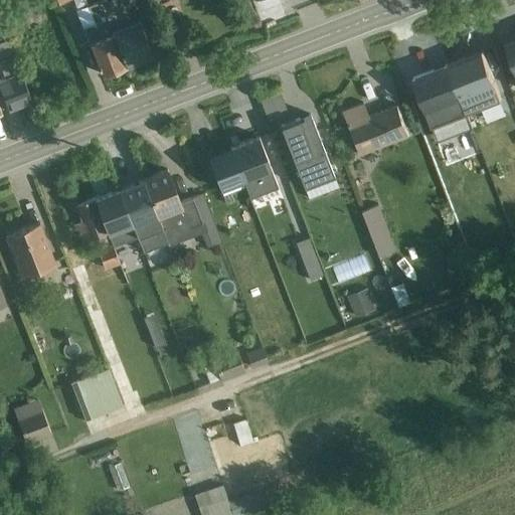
[(125,65),(99,0),(96,0),(74,8),(101,74),(125,65)]
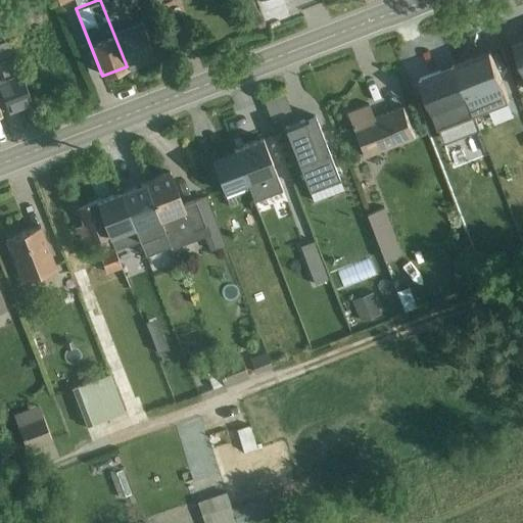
[(100,0),(127,66),(154,56),(132,0),(100,0)]
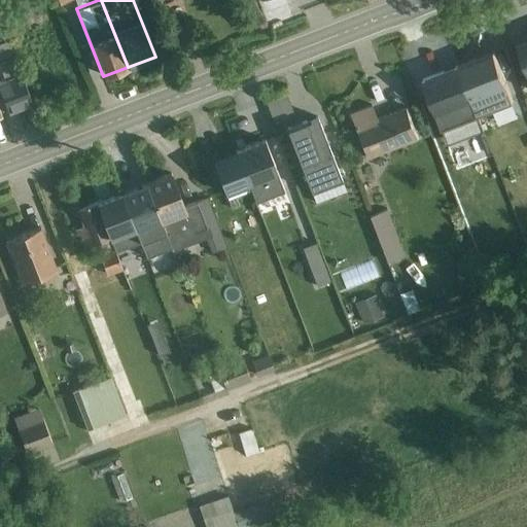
[(279,0),(266,0),(262,1),(269,23),(285,19),(279,0)]
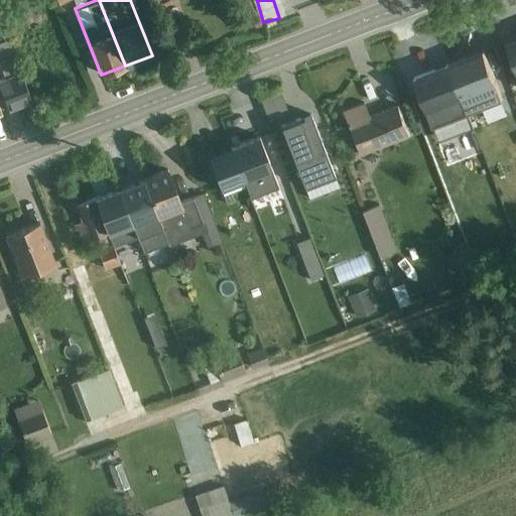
[(515,68),(515,28),(504,33),(515,68)]
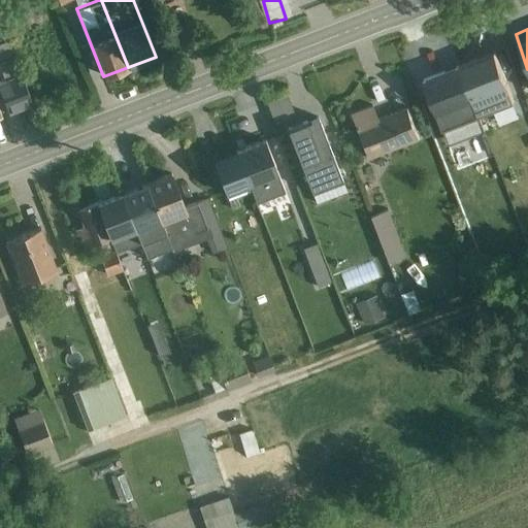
[(475,113),(513,100),(494,50),(458,62),(475,113)]
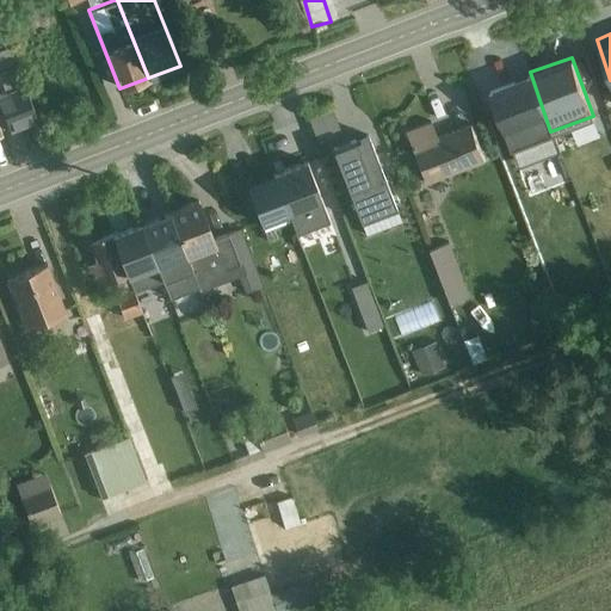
[(0,107),(10,133),(38,122),(17,63),(0,69),(0,107)]
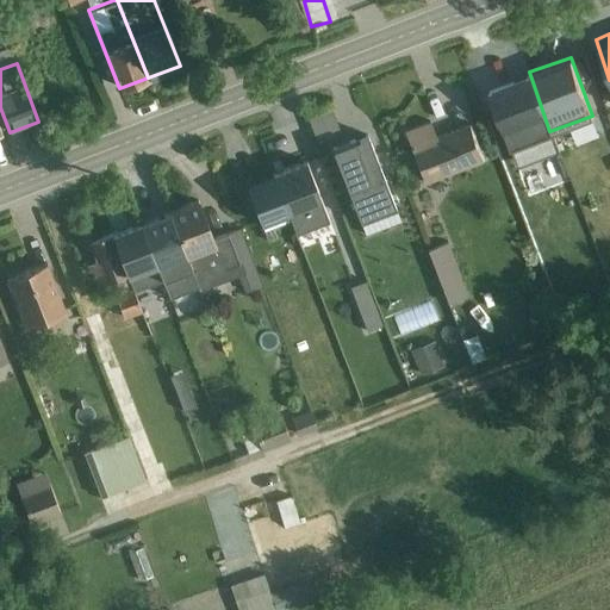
[(424,185),(484,162),(462,107),(403,130),(424,185)]
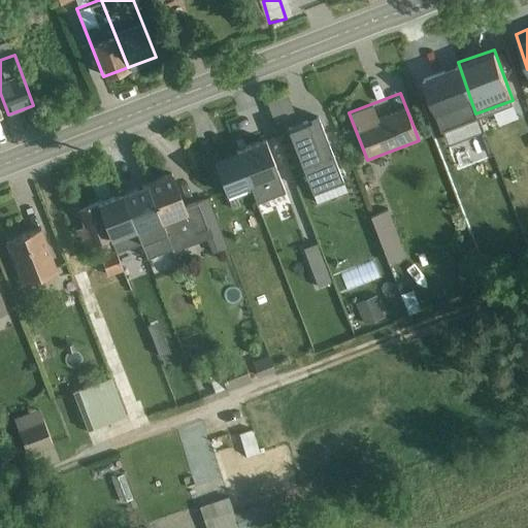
[(311,192),(344,178),(318,114),(285,128),(311,192)]
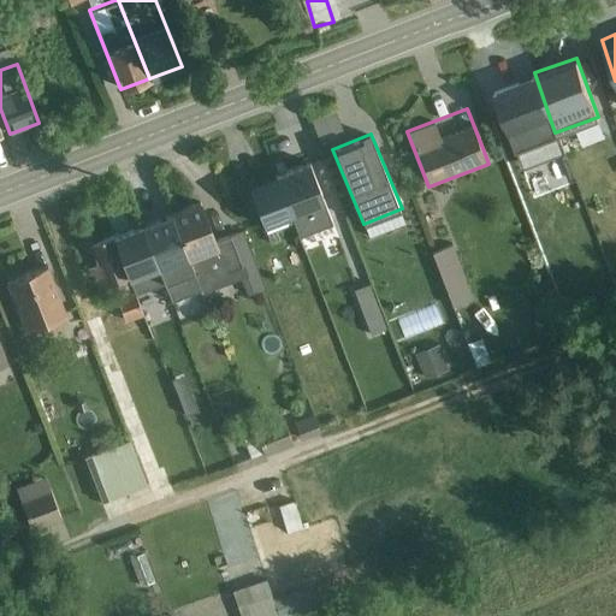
[(302,249),(333,241),(318,179),(254,195),(262,229),(295,221),(302,249)]
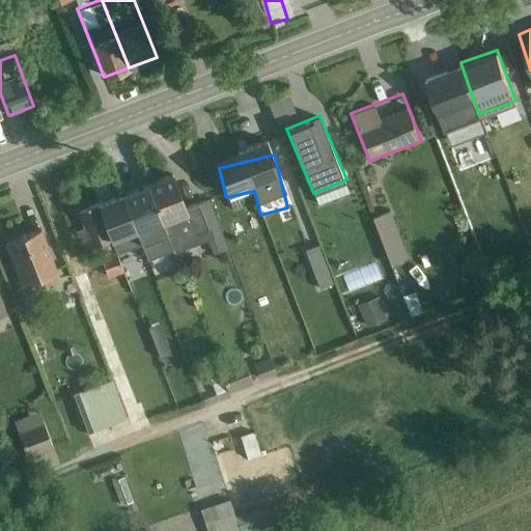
[(167,238),(192,228),(171,172),(146,182),(167,238)]
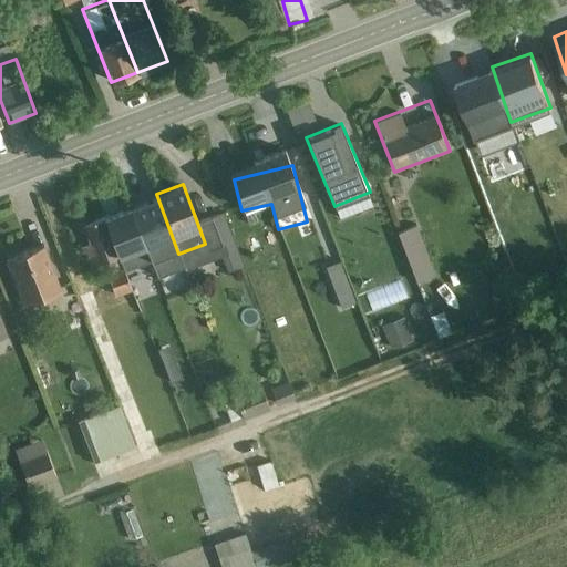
[(178,254),(156,194),(129,204),(151,264),(178,254)]
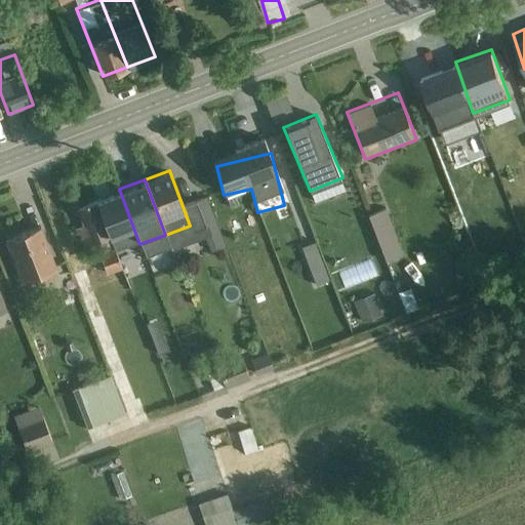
[(113,253),(139,244),(119,189),(92,199),(113,253)]
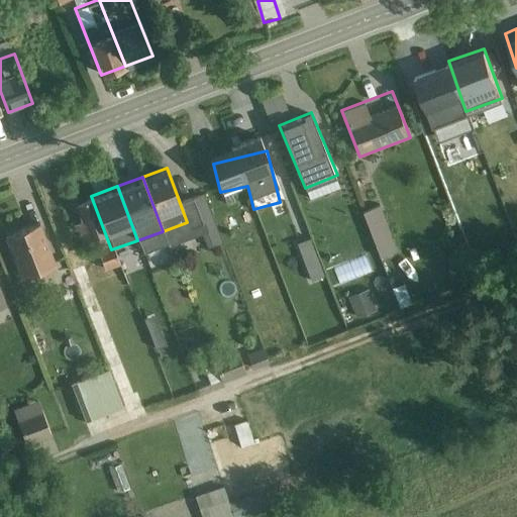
[(111,249),(91,196),(72,203),(79,222),(71,225),(84,261),(111,249)]
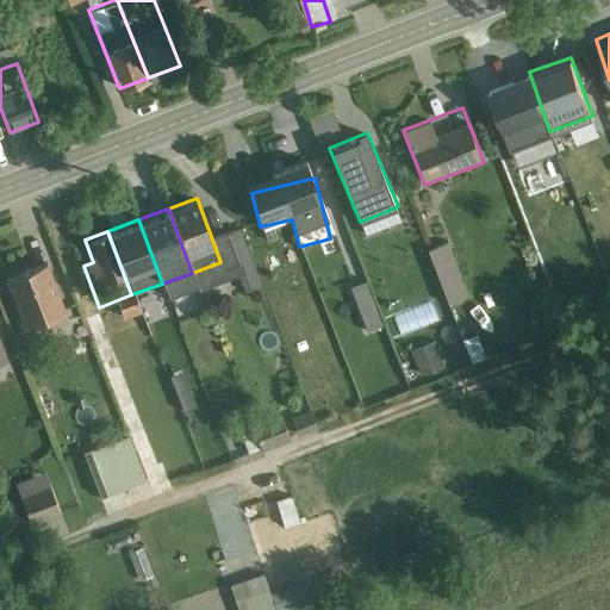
[(442,304),(462,299),(449,244),(429,249),(442,304)]
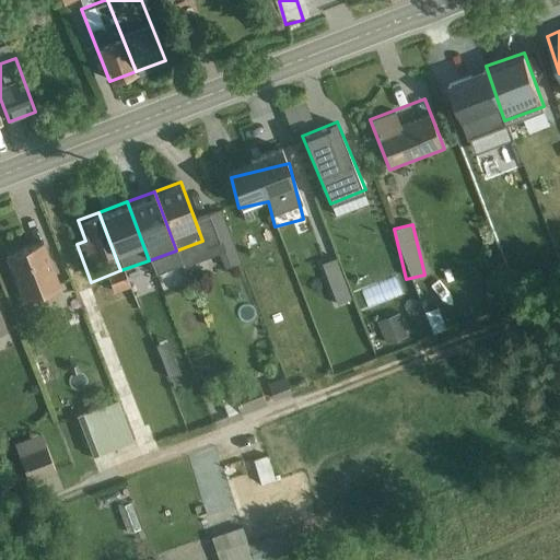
[(23,299),(59,286),(42,241),(6,254),(23,299)]
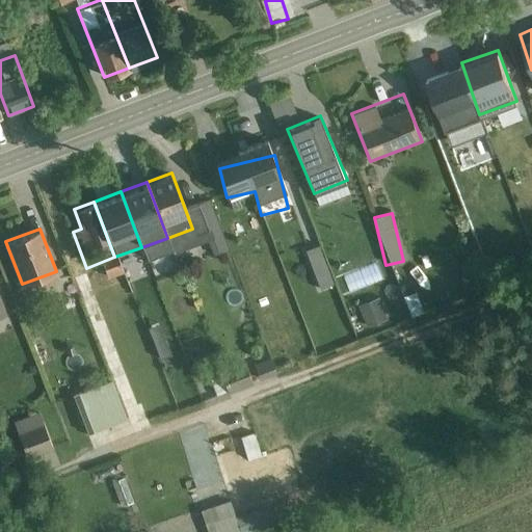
[(319,246),(304,250),(315,291),(330,287),(319,246)]
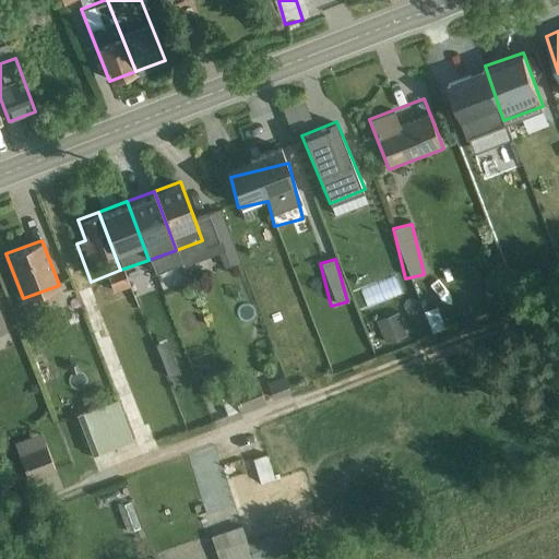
[(123,273),(107,281),(113,293),(129,286),(123,273)]
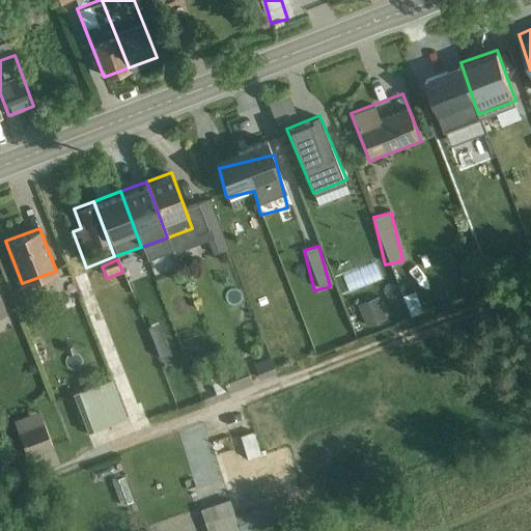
[(401,296),(408,318),(420,315),(413,291),(401,296)]
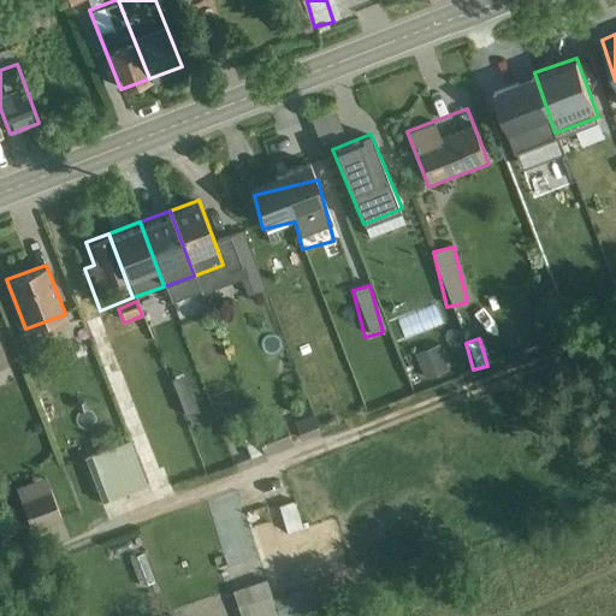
[(433,344),(412,355),(422,377),(444,367),(433,344)]
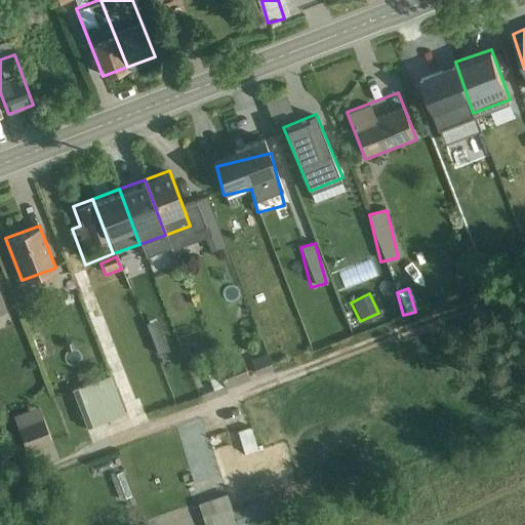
[(75,388),(89,426),(124,413),(110,374),(75,388)]
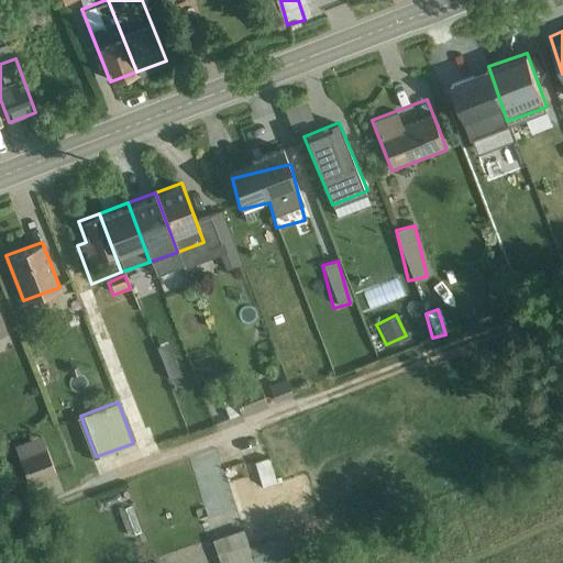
[(252,462),(260,487),(275,483),(268,457),(252,462)]
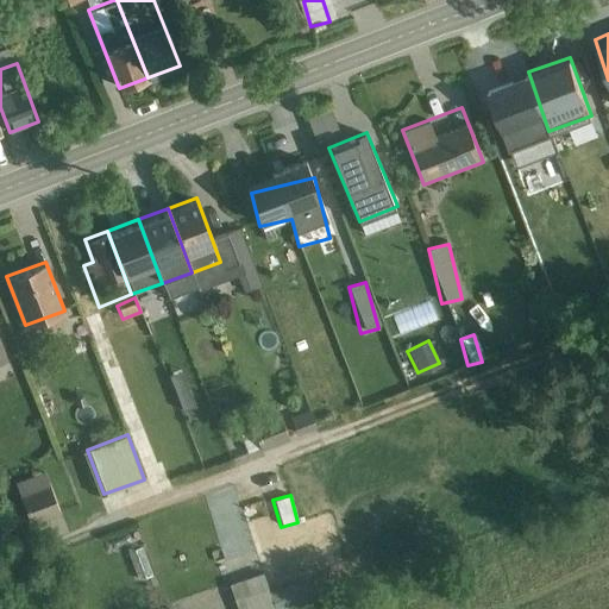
[(230,581),(234,608),(270,608),(263,573),(230,581)]
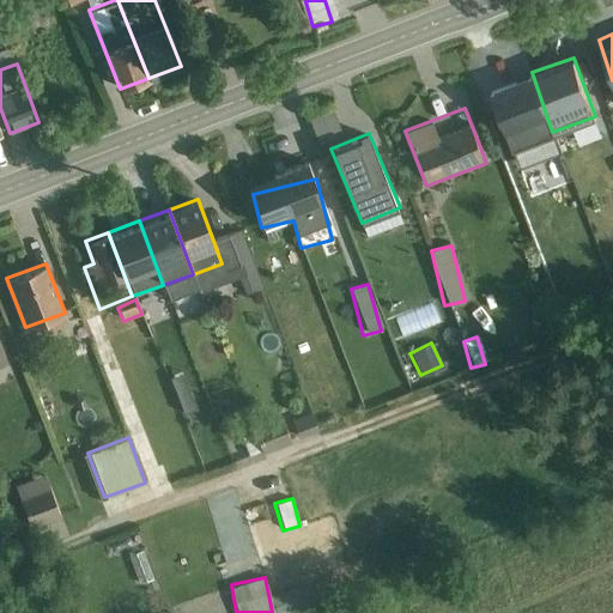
[(271,593),(277,612),(309,604),(303,583),(271,593)]
